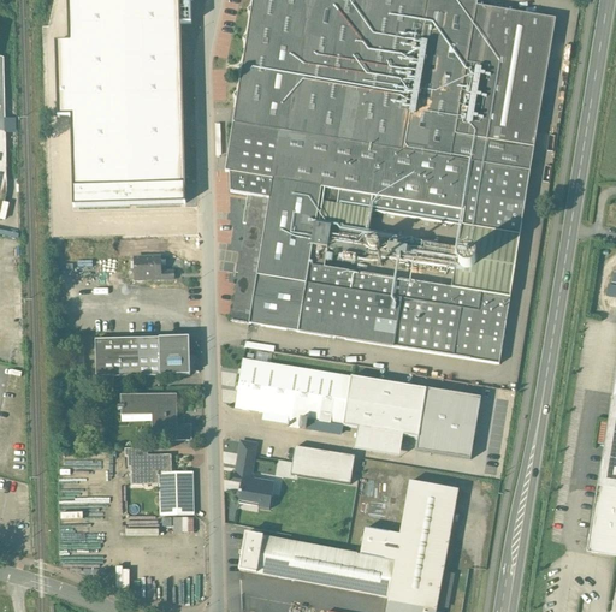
[(67,0),(69,43),(55,43),(57,117),(73,117),(76,206),(184,203),(179,0),(67,0)]
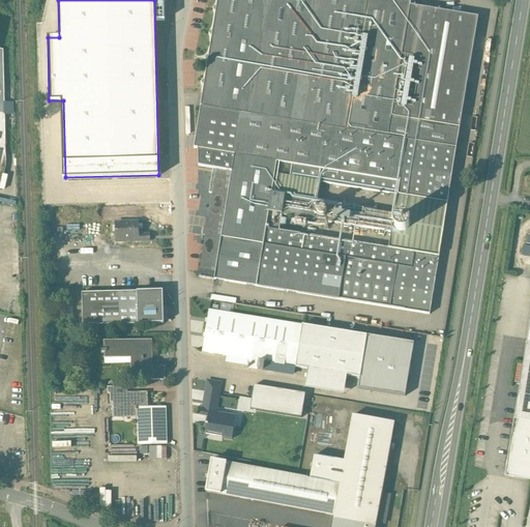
[(387,210),(271,191),(274,172),(447,200),(478,13),(410,2),(410,0),(217,0),(216,3),(213,5),(215,8),(212,28),(209,30),(212,33),(209,52),(206,54),(208,57),(205,77),(202,79),(204,82),(194,145),(198,146),(198,164),(212,166),(209,189),(212,191),(199,274),(430,311),(439,254),(278,228),(282,211),(315,216),(316,212),(326,214),(325,218),(384,228),(390,229),(393,210),(387,210)]
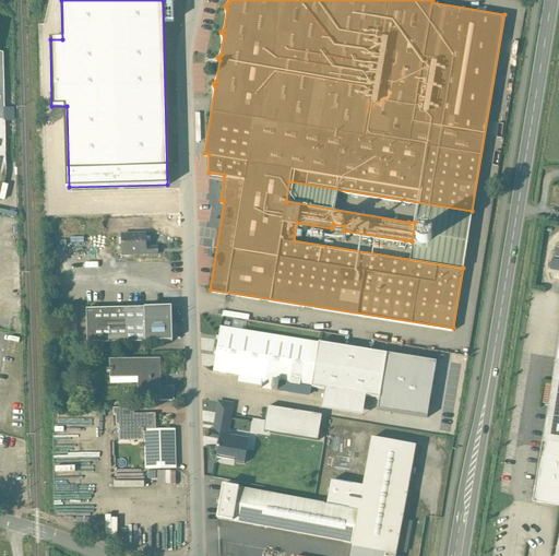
[(428,226),(427,226),(425,225),(423,225),(420,226),(419,226),(417,228),(416,229),(416,231),(415,232),(415,234),(416,235),(416,237),(417,238),(417,239),(418,240),(420,241),(423,241),(424,241),(426,241),(427,240),(429,239),(430,239),(431,237),(431,236),(432,235),(432,234),(432,232),(431,231),(431,229),(430,228),(429,227),(428,226)]
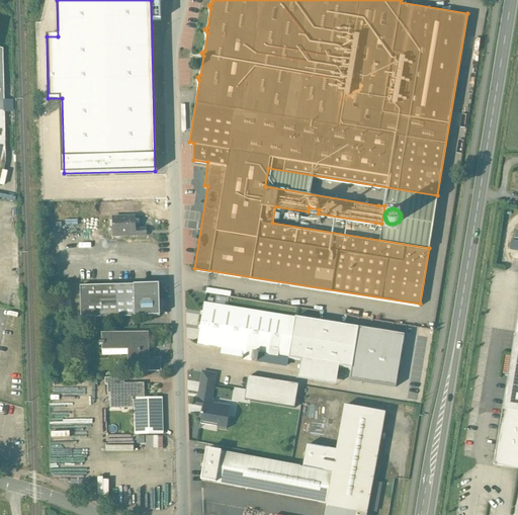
[(135,215),(112,216),(113,232),(120,232),(120,234),(147,233),(147,227),(136,227),(135,215)]
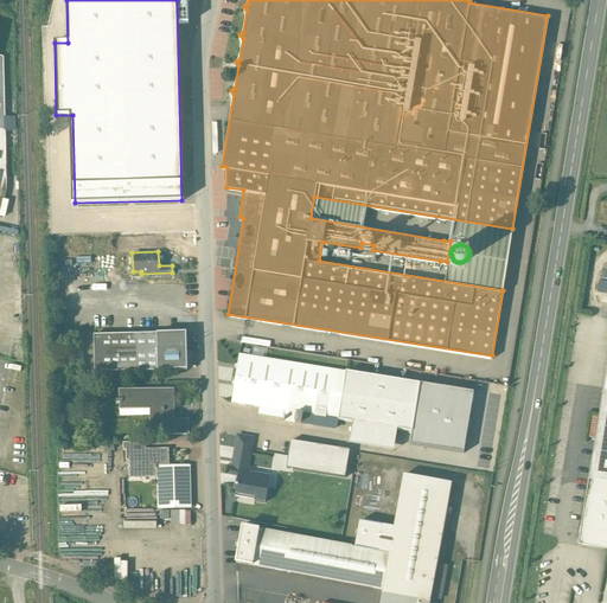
[(186,329),(94,332),(95,379),(113,379),(112,369),(187,366),(186,329)]
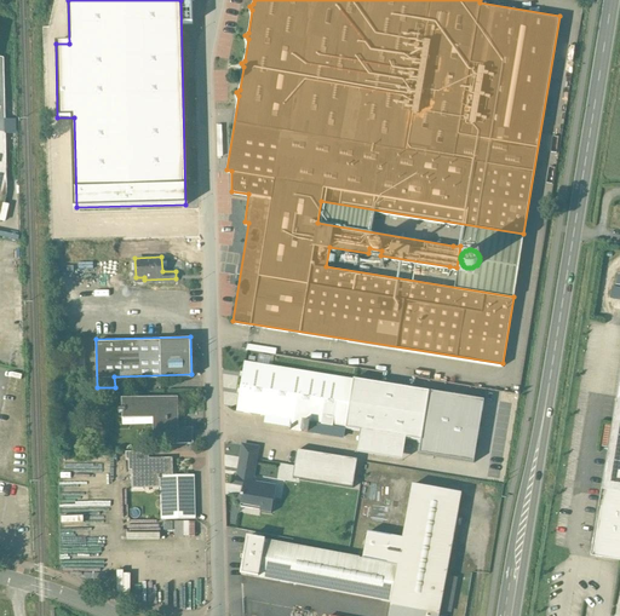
[(305,366),(316,366),(316,357),(305,356),(305,366)]
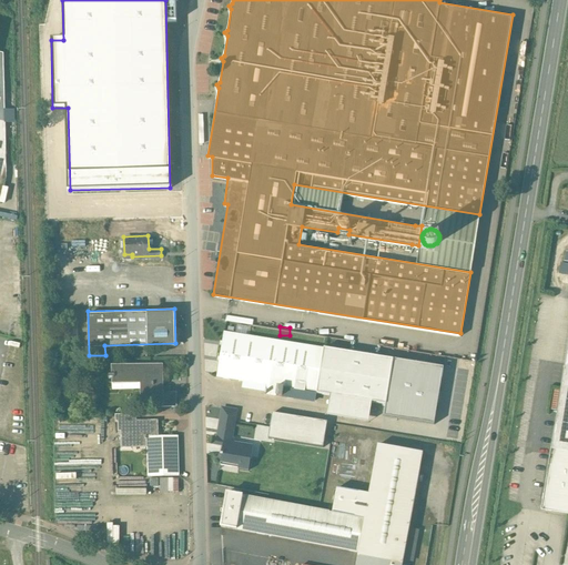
[(323,345),(224,329),(216,374),(266,382),(265,391),(282,394),(283,385),(316,391),(323,345)]
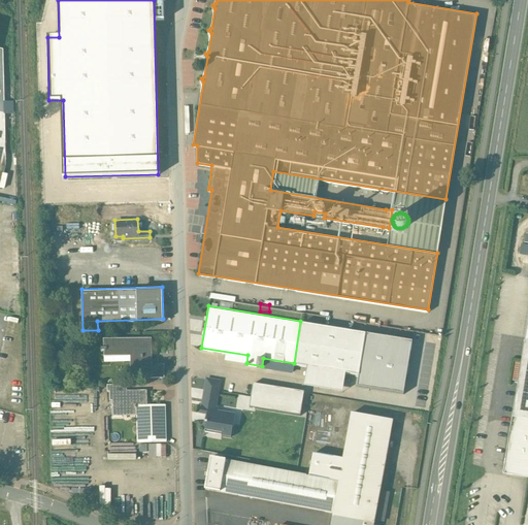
[(527,317),(513,413),(527,415),(527,317)]
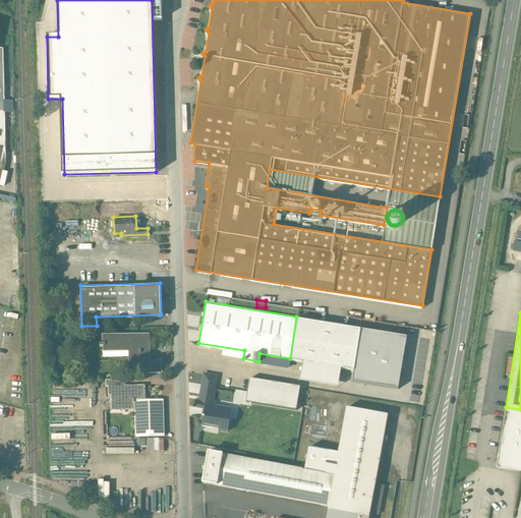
[(360,327),(296,317),(290,358),(353,368),(360,327)]
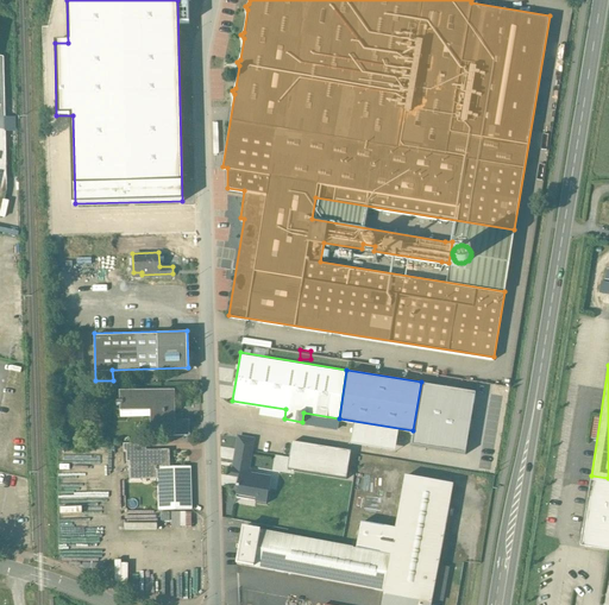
[(174,388),(120,389),(120,401),(130,401),(130,403),(154,402),(154,433),(189,432),(189,417),(175,417),(174,388)]
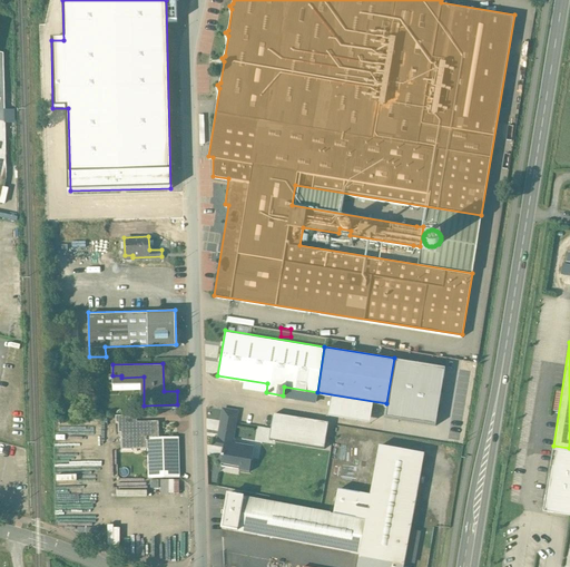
[(208,406),(208,424),(217,424),(217,419),(219,419),(219,406),(208,406)]
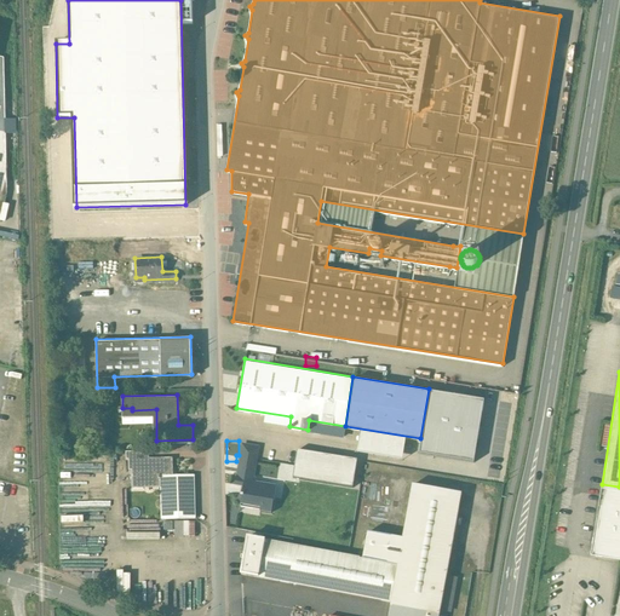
[(258,445),(244,443),(239,470),(253,472),(258,445)]
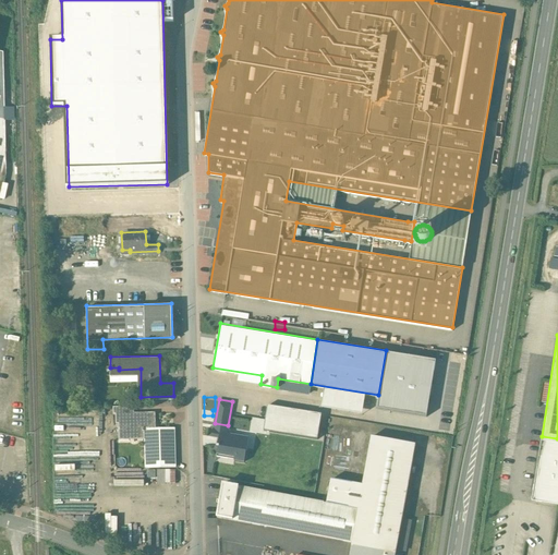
[(268,409),(265,430),(325,441),(328,420),(268,409)]
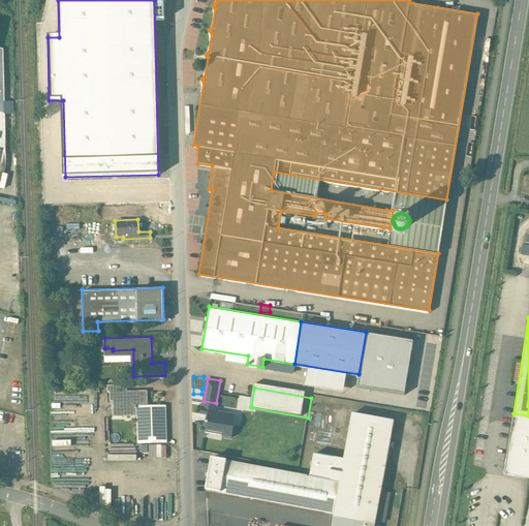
[(121,389),(110,390),(110,391),(110,399),(112,399),(113,414),(136,414),(136,404),(147,403),(147,389),(121,389)]
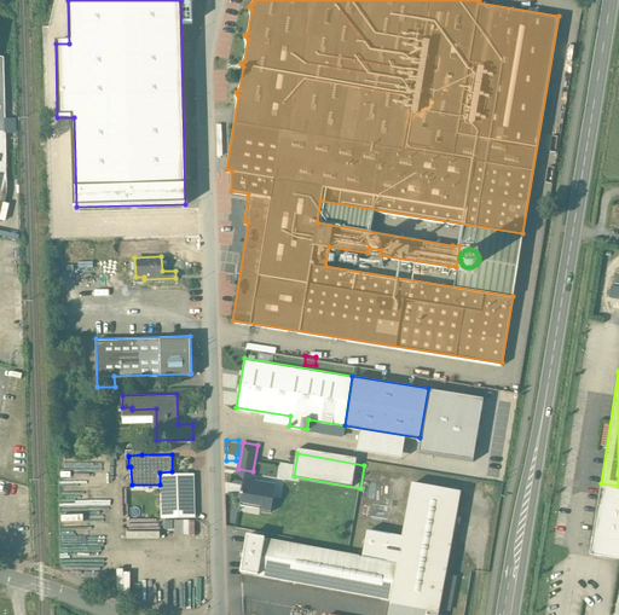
[(194,471),(175,473),(172,471),(160,473),(160,485),(161,516),(194,515),(194,471)]
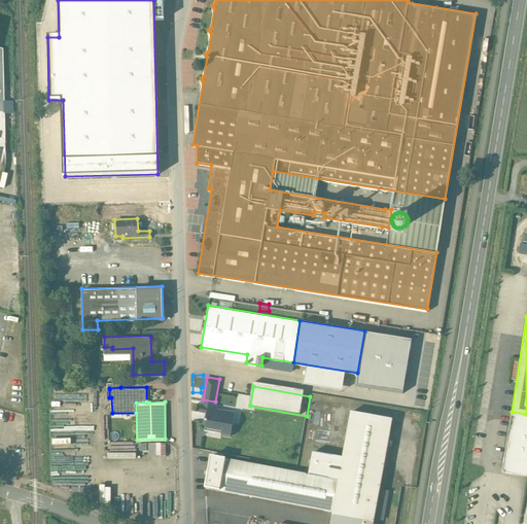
[(234,412),(217,410),(218,405),(201,402),(200,410),(206,411),(205,418),(204,418),(203,420),(205,420),(205,426),(221,429),(220,432),(231,433),(235,412),(234,412)]
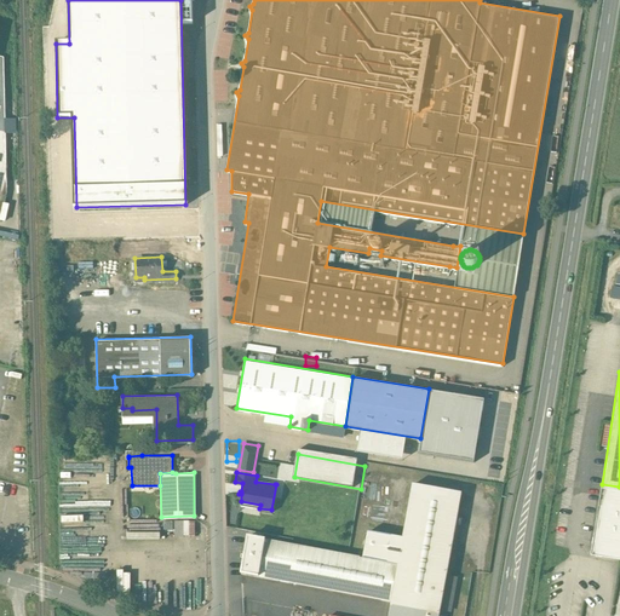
[(461,491),(412,482),(402,536),(367,529),(362,557),(447,573),(461,491)]
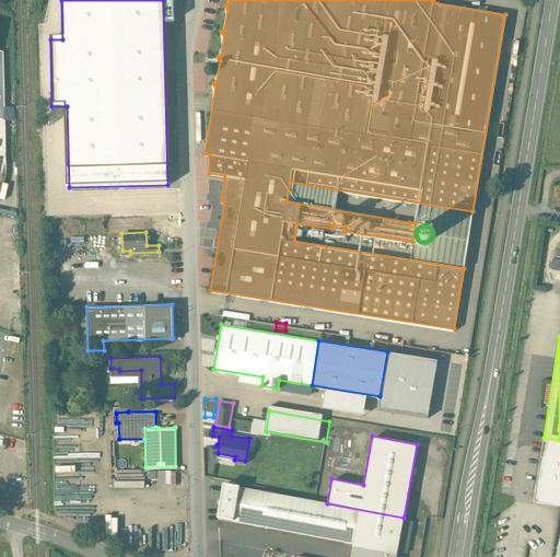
[(559,440),(544,438),(534,501),(559,505),(559,440)]
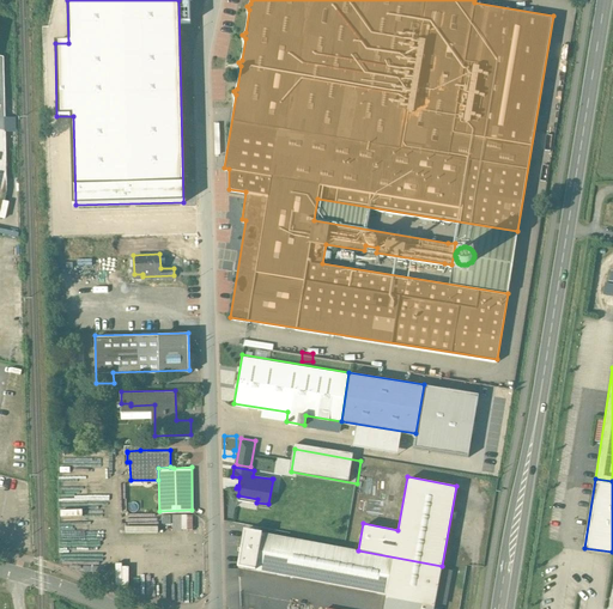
[(235,525),(260,530),(261,524),(229,518),(226,527),(234,529),(235,525)]
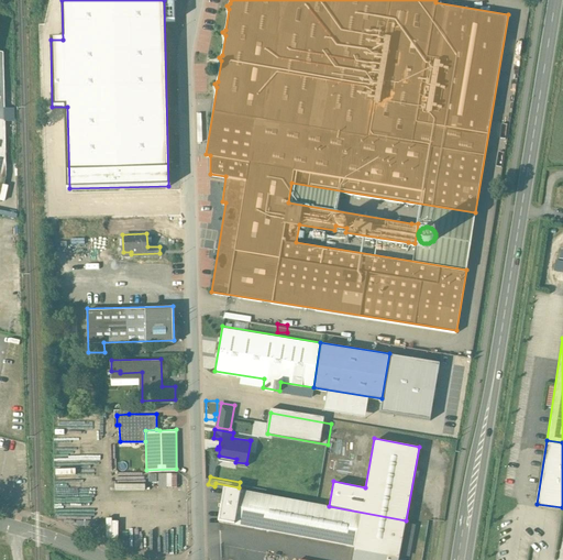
[(305,500),(294,497),(294,500),(224,486),(219,520),(234,523),(355,546),(399,553),(406,520),(329,506),(305,501),(305,500)]
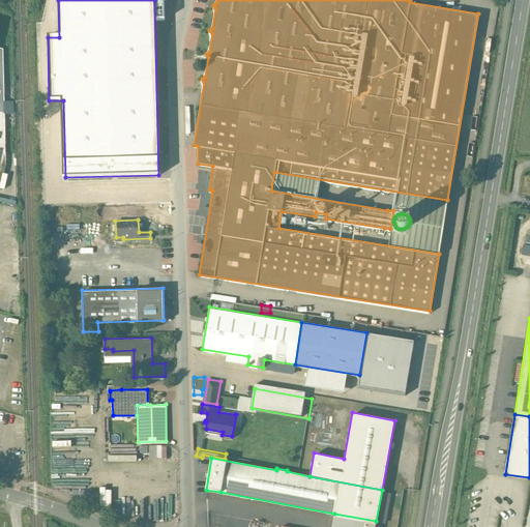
[(375,526),(376,521),(334,514),(331,526),(375,526)]
